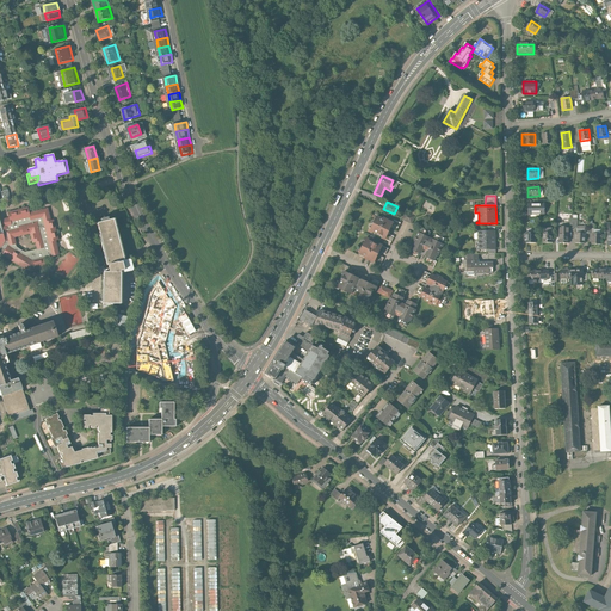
[(55,241),(59,241),(53,221),(50,221),(48,209),(29,214),(28,208),(7,214),(8,218),(0,220),(0,248),(1,248),(5,251),(2,254),(4,257),(30,272),(45,269),(43,259),(50,258),(49,255),(51,255),(53,257),(59,255),(55,241)]
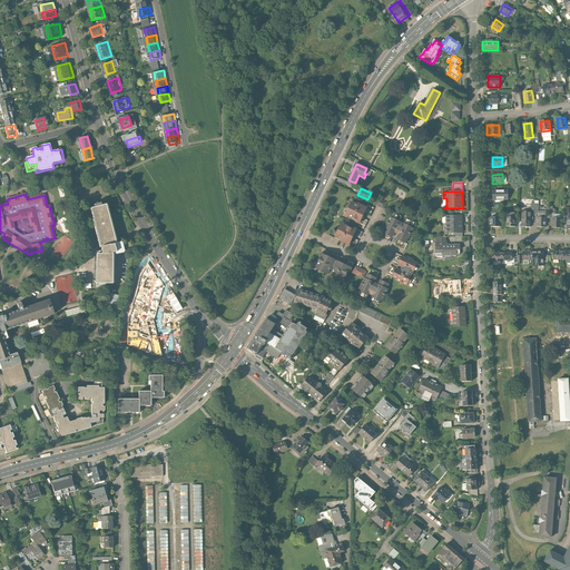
[(377,197),(374,204),(384,209),(387,202),(377,197)]
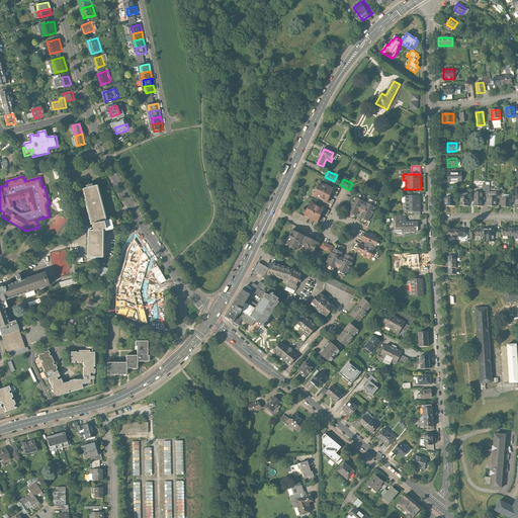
[(333,188),(321,183),(316,194),(315,193),(313,196),(328,203),(330,198),(332,195),(334,189),(333,188)]
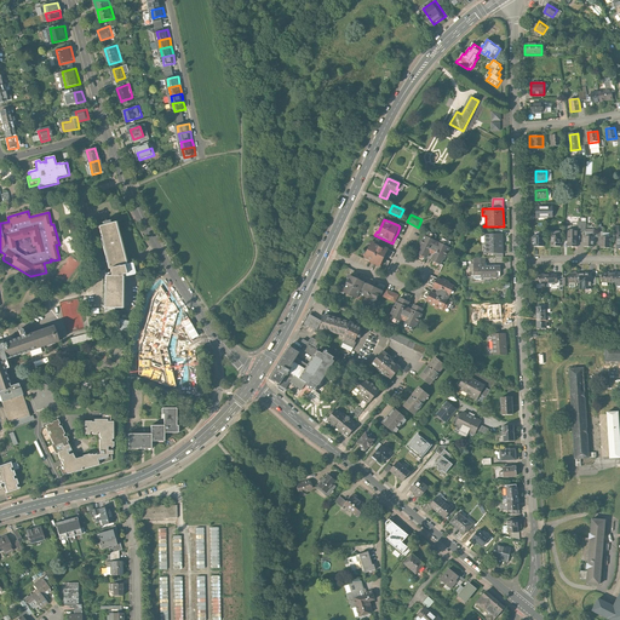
[(122,276),(121,276),(135,273),(132,264),(131,264),(126,265),(115,223),(98,227),(109,269),(110,269),(110,276),(105,276),(104,309),(122,309),(122,276)]
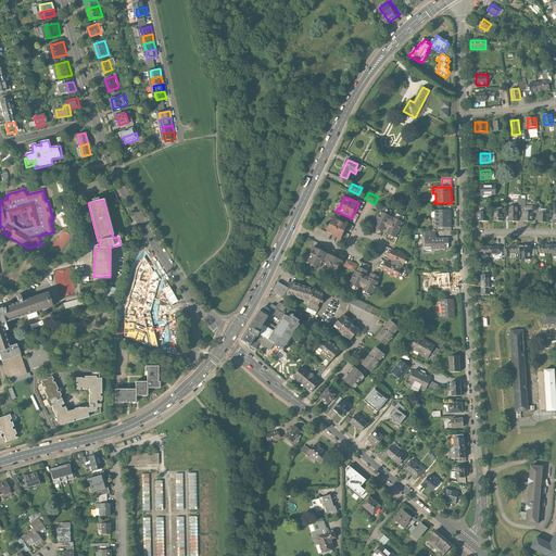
[(396,214),(395,216),(391,214),(392,212),(384,207),(383,211),(382,212),(381,212),(376,222),(377,223),(375,227),(382,231),(383,231),(386,227),(389,228),(387,234),(395,237),(403,223),(402,222),(403,219),(404,217),(396,214)]
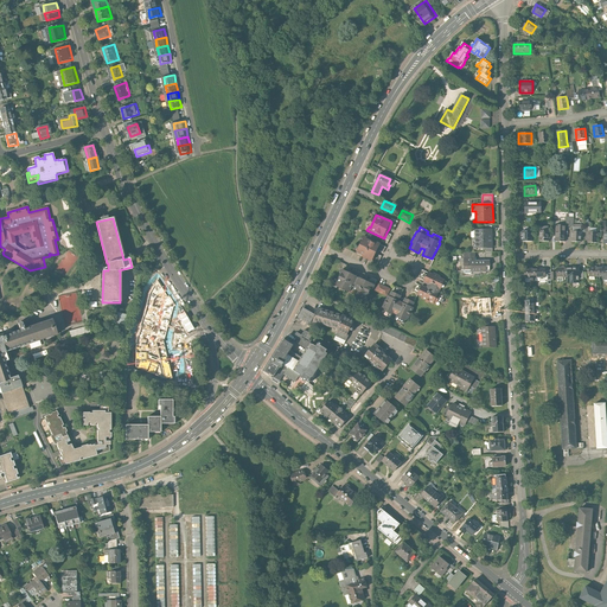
[(475,229),(475,240),(492,240),(492,230),(475,229)]
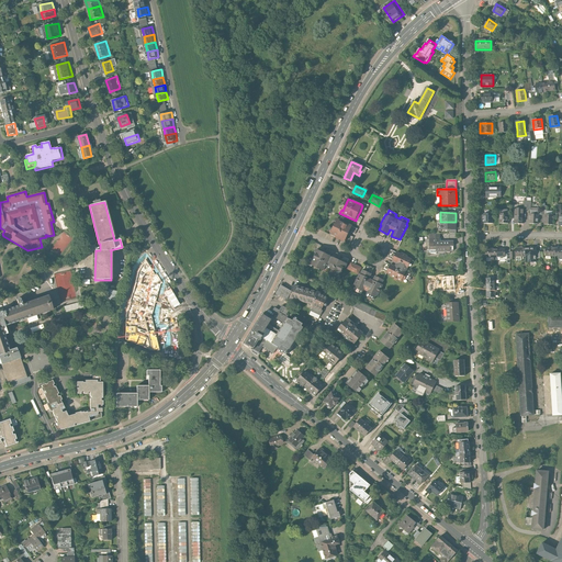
[(492,214),(483,214),(483,224),(492,224),(492,214)]
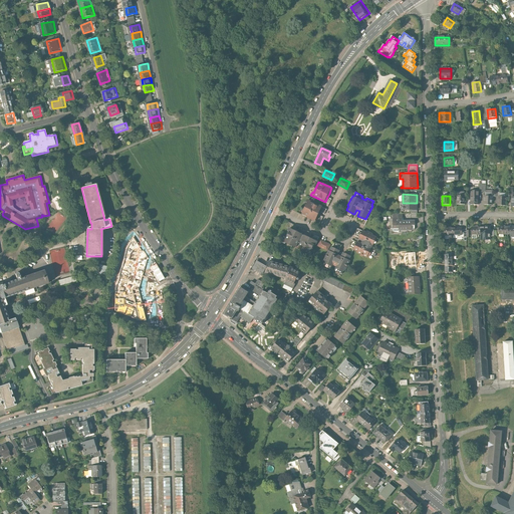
[(492,197),(484,196),(484,205),(492,205),(492,197)]
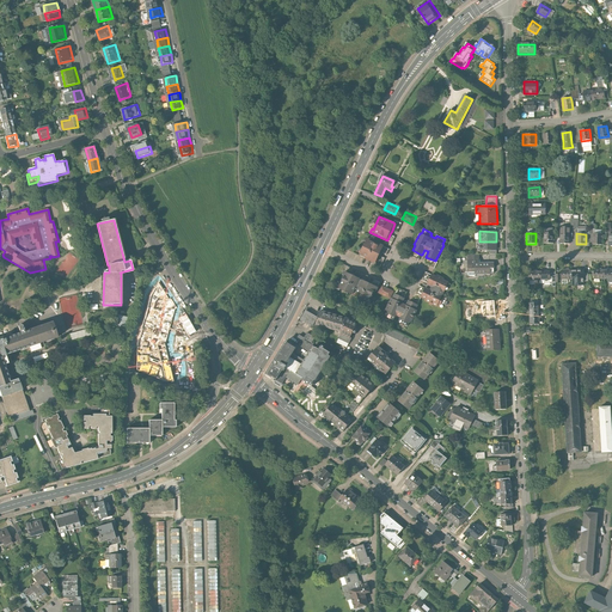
[(603,234),(593,234),(592,246),(601,246),(603,234)]
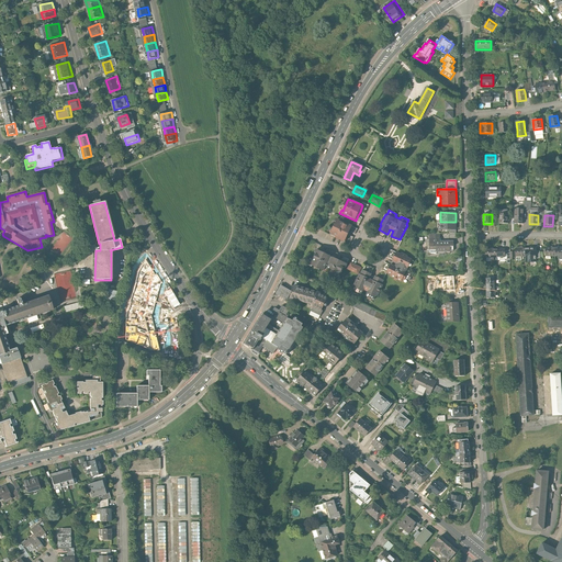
[(336,223),(330,234),(345,242),(350,232),(352,226),(337,218),(335,222),(336,223)]
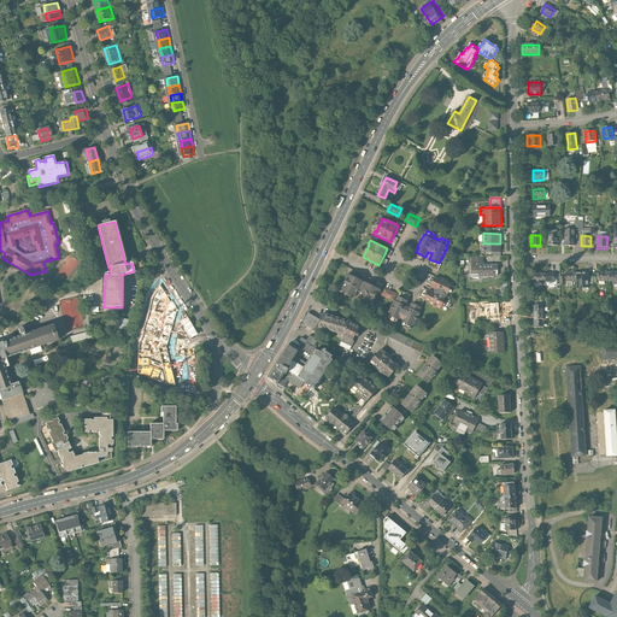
[(500,253),(500,244),(483,244),(483,253),(500,253)]
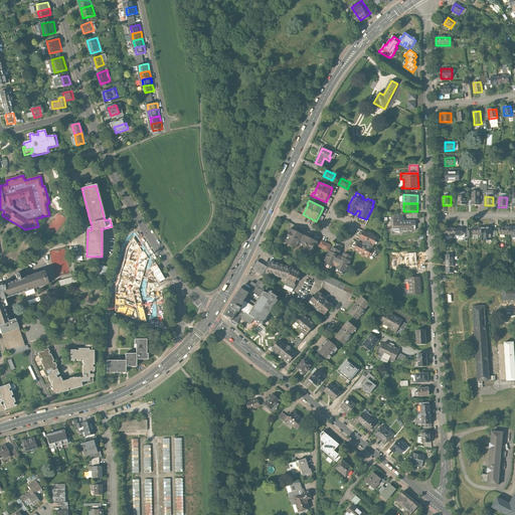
[(352,219),(354,214),(347,210),(345,209),(343,215),(352,219)]
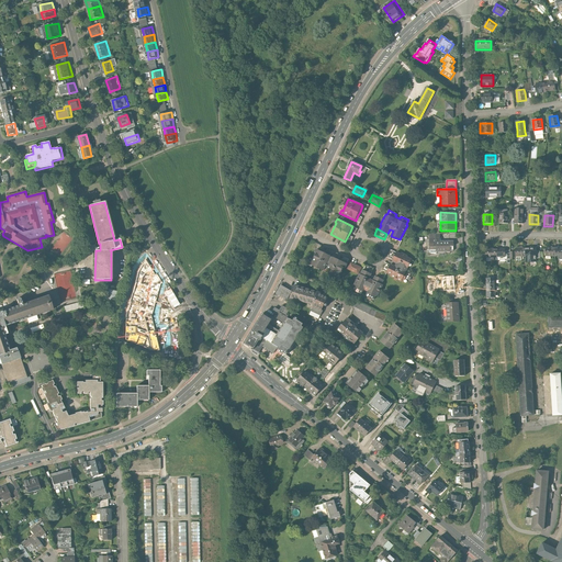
[(440,235),(429,235),(430,255),(440,254),(440,250),(453,250),(453,242),(440,242),(440,235)]
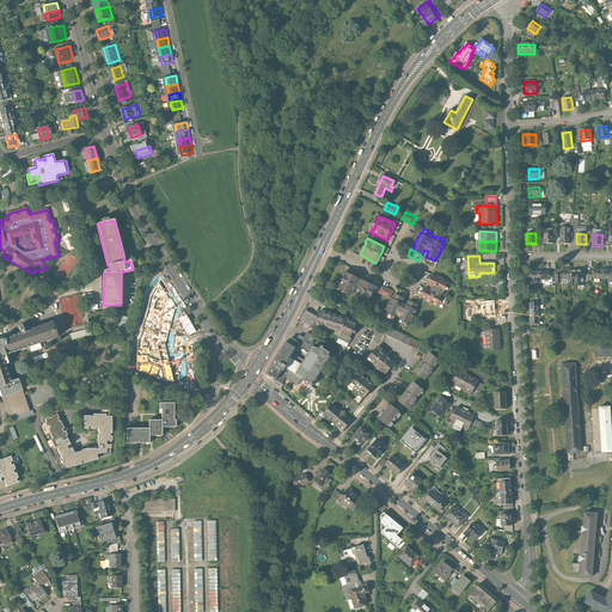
[(435,261),(426,257),(423,263),(434,268),(438,262),(435,261)]
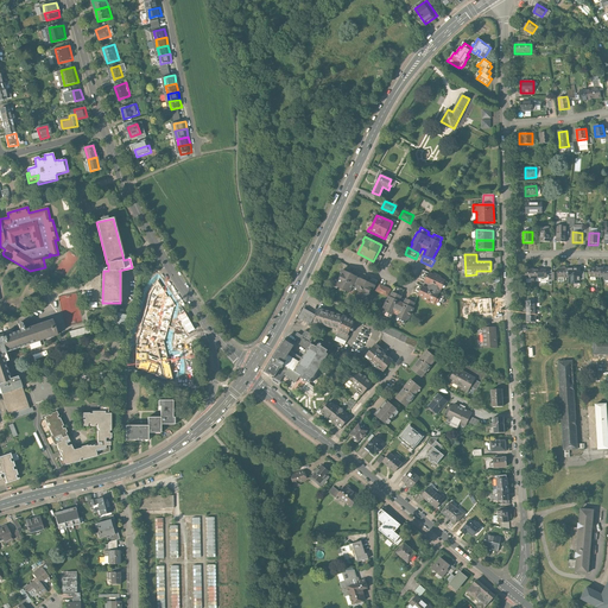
[(69,273),(71,261),(61,259),(58,272),(69,273)]
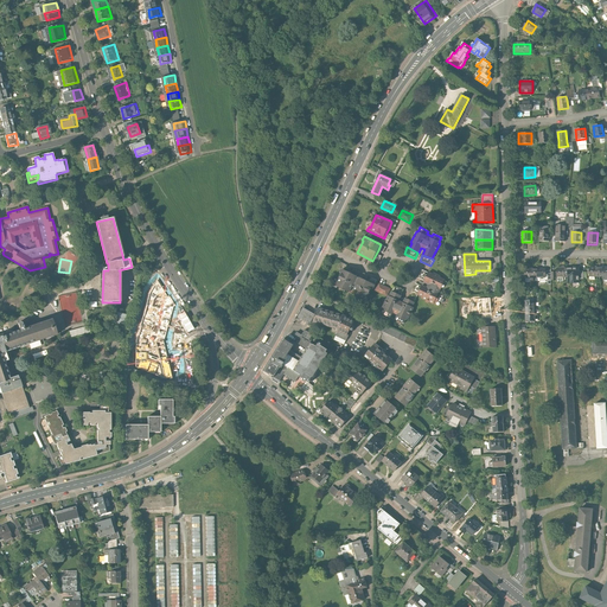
[(523,279),(535,279),(535,268),(523,268),(523,279)]
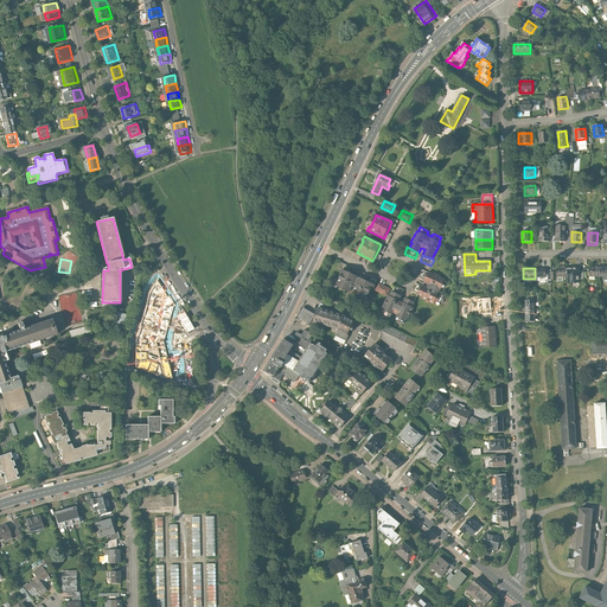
[(545,268),(535,268),(535,279),(541,278),(541,281),(548,281),(548,280),(548,272),(545,272),(545,268)]
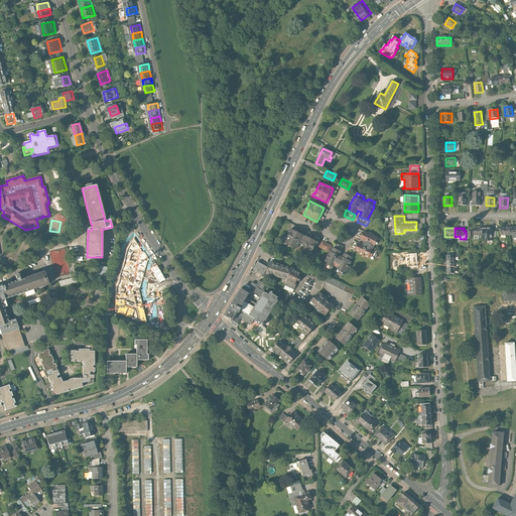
[(473,236),(482,236),(482,228),(473,228),(473,231),(473,236)]
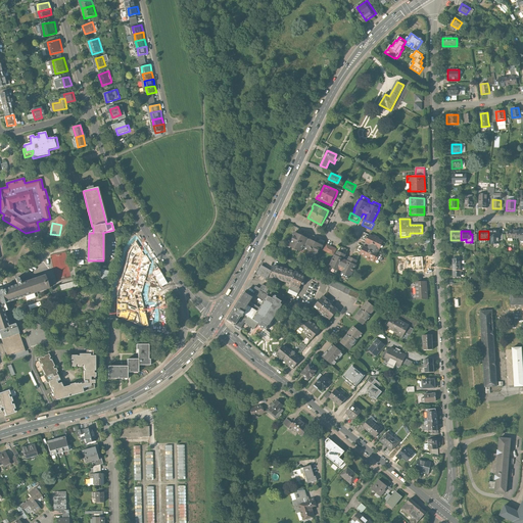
[(497,231),(488,231),(488,239),(497,239),(497,231)]
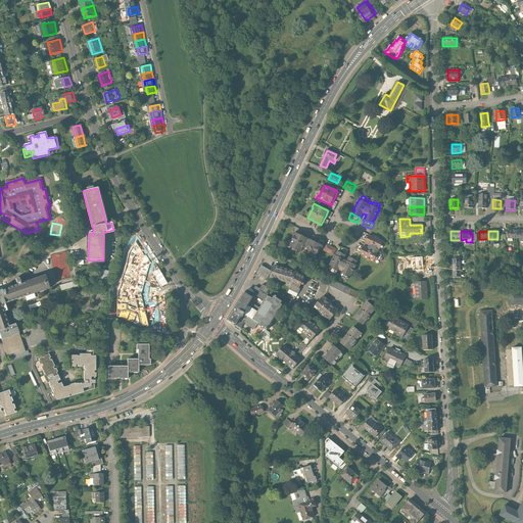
[(307,239),(294,232),(287,247),(290,248),(291,247),(301,252),(303,247),(307,239)]
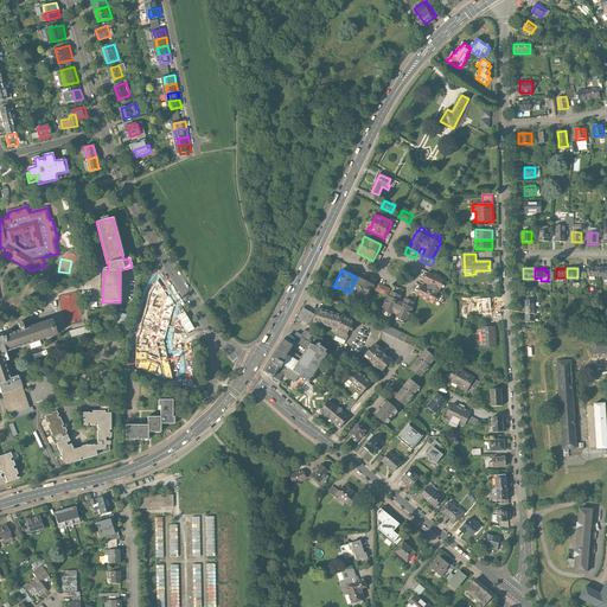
[(423,280),(428,272),(422,269),(417,278),(423,280)]
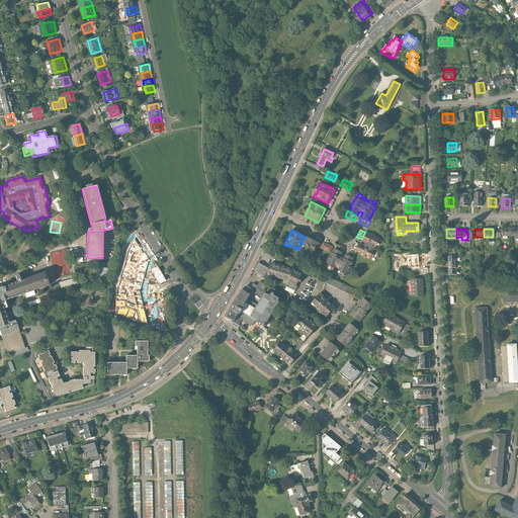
[(370,257),(372,258),(372,259),(374,260),(378,253),(375,252),(381,240),(378,239),(379,238),(369,233),(369,234),(365,232),(361,239),(361,240),(365,242),(364,246),(360,244),(356,252),(370,259),(370,257)]
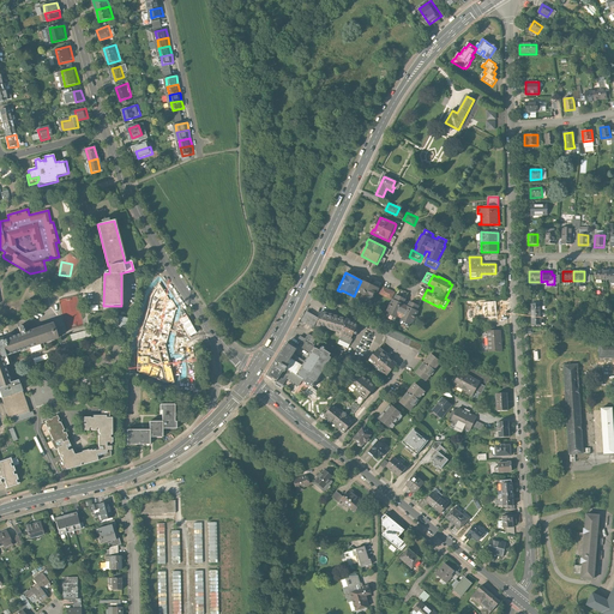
[(371,306),(379,289),(363,282),(359,292),(356,298),(368,304),(367,305),(371,306)]
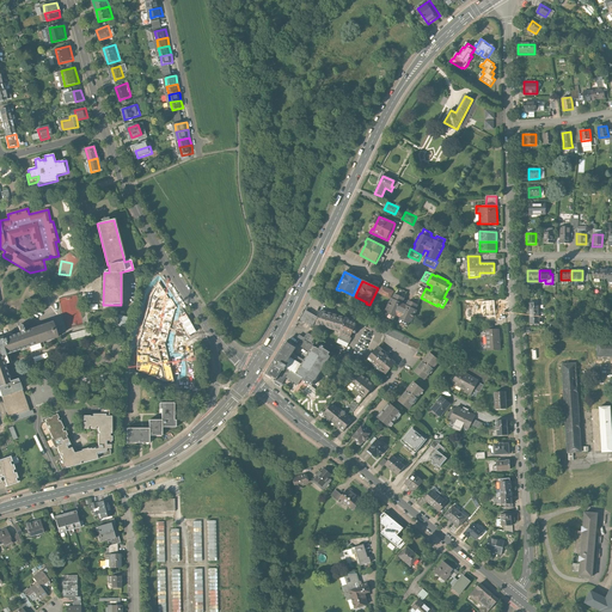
[(151,295),(136,343),(136,371),(166,383),(175,383),(165,346),(176,308),(159,282),(151,295)]
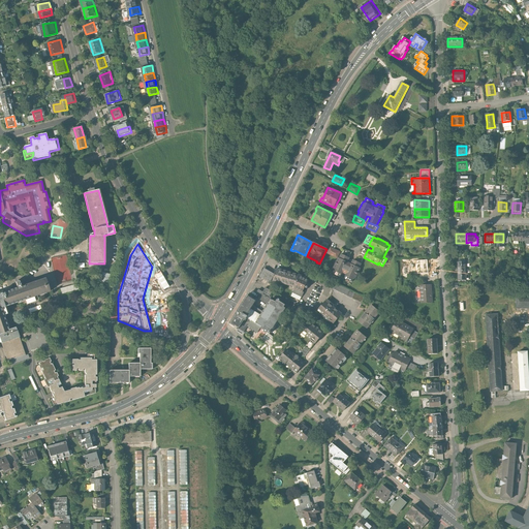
[(364,257),(368,249),(362,246),(354,260),(361,263),(364,257)]
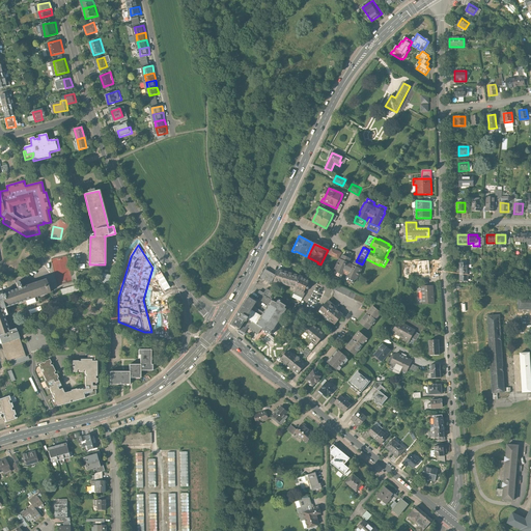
[(341,253),(331,248),(328,254),(338,259),(341,253)]
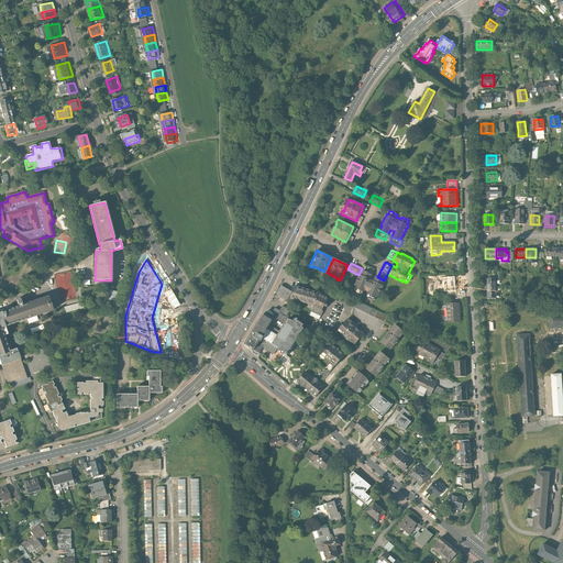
[(362,295),(363,291),(367,294),(366,297),(374,300),(376,296),(378,297),(383,286),(382,286),(385,280),(384,280),(377,277),(376,276),(374,282),(370,279),(372,275),(363,271),(355,286),(356,286),(354,290),(362,295)]
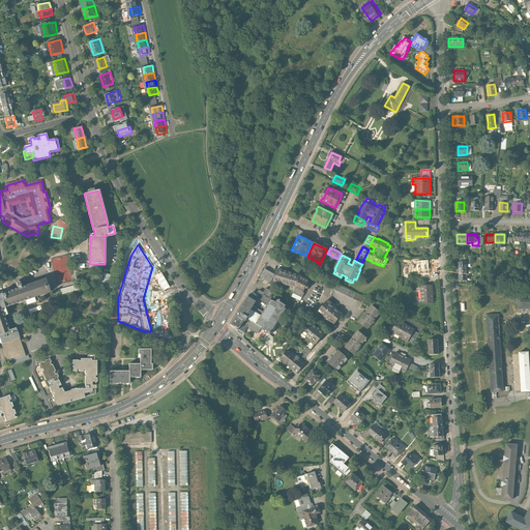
[(431,260),(421,260),(421,271),(431,270),(431,260)]
